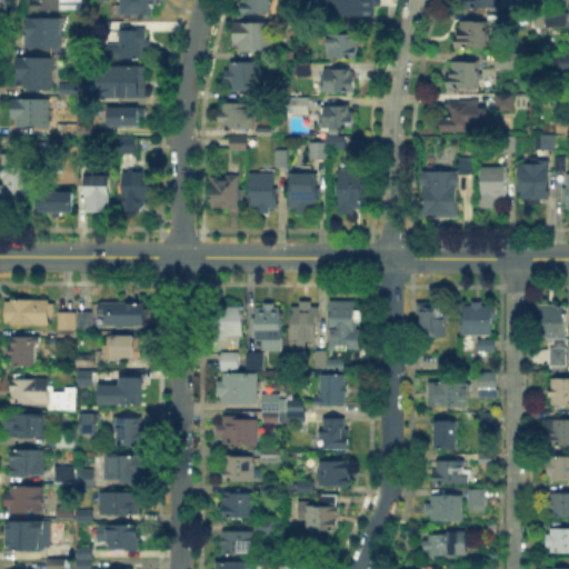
[(83,0),(83,8),(63,8),(63,12),(33,12),(33,0),(83,0)]
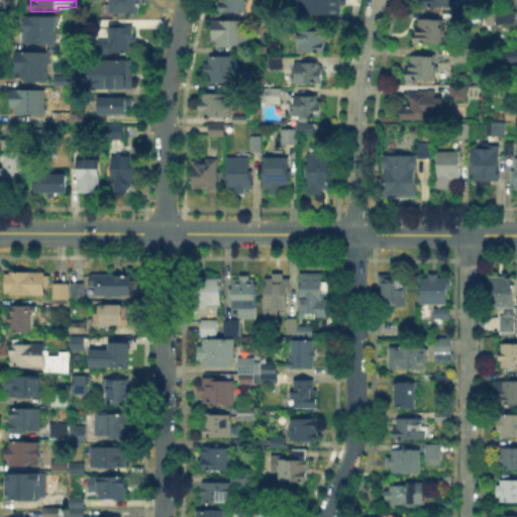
[(118,0),(142,0),(142,15),(118,14),(118,0)]
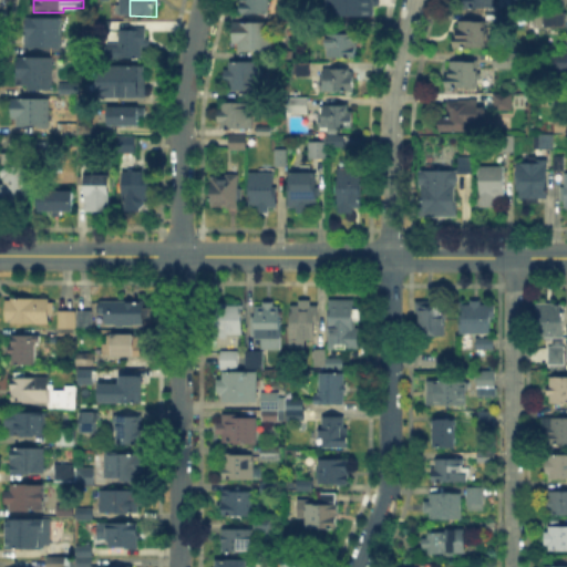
[(243,16),(243,0),(270,0),(270,16),(243,16)]
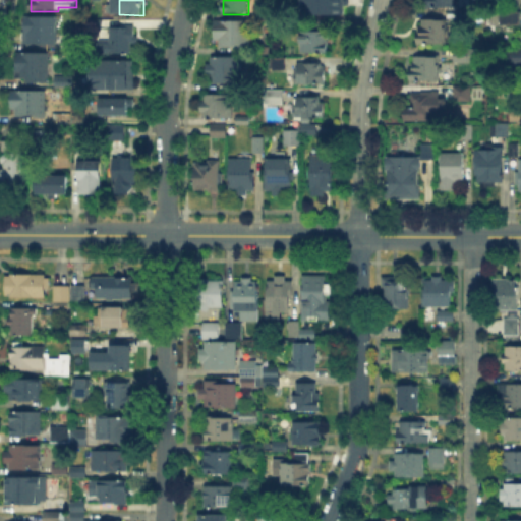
[(337,13),(314,13),(314,0),(341,0),(341,1),(337,1),(337,13)]
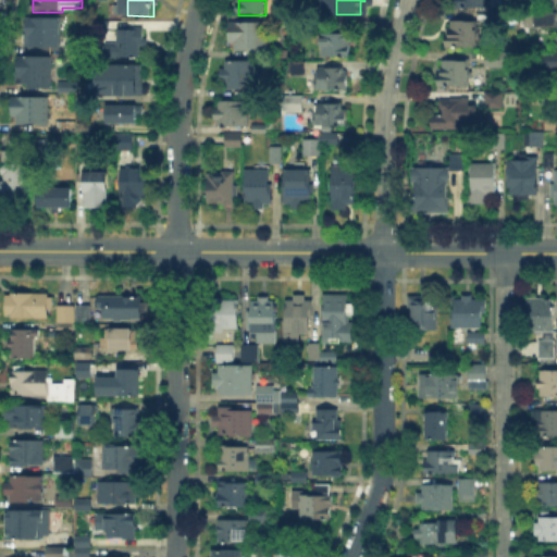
[(458,10),(458,0),(486,0),(486,10),(458,10)]
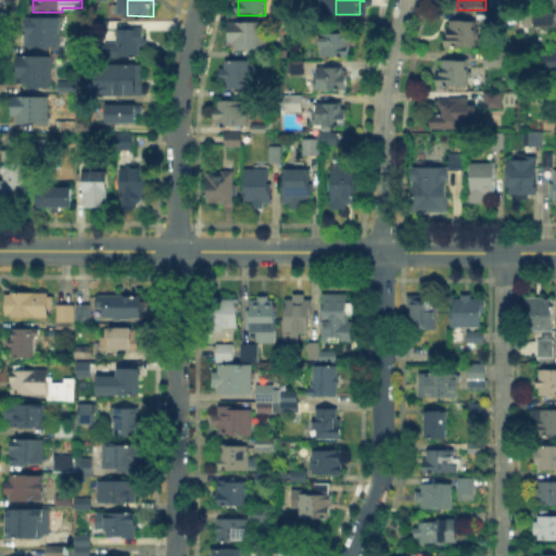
[(555,26),(534,26),(534,12),(555,12),(555,26)]
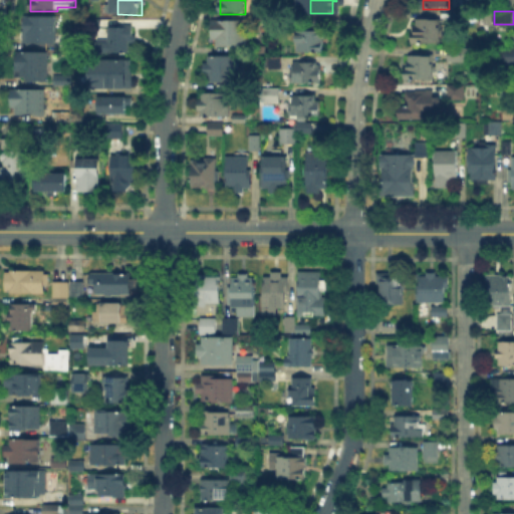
[(88,27),(88,17),(99,17),(99,27),(88,27)]
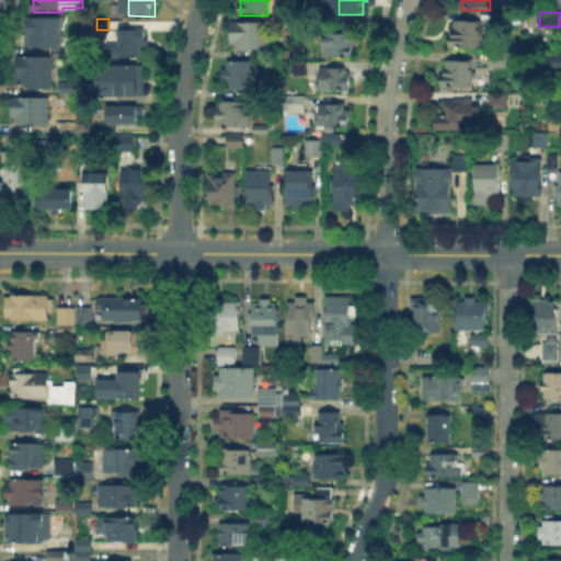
[(64,20),(64,48),(26,48),(26,20),(64,20)]
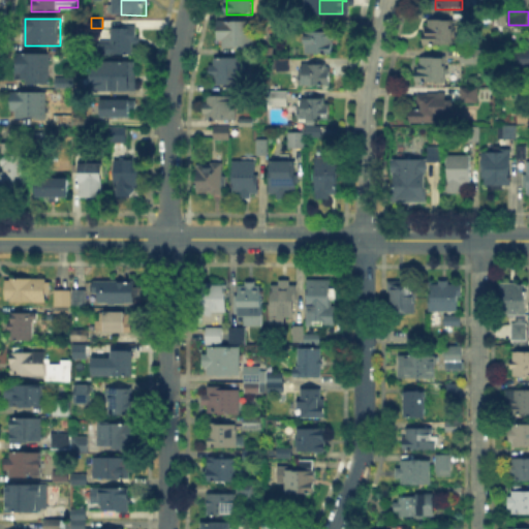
[(422,41),(427,41),(427,22),(453,22),(453,48),(422,47),(422,41)]
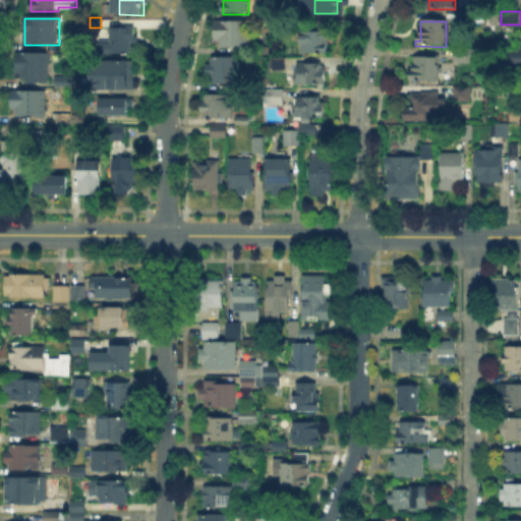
[(226,23),(250,23),(250,49),(225,49),(226,23)]
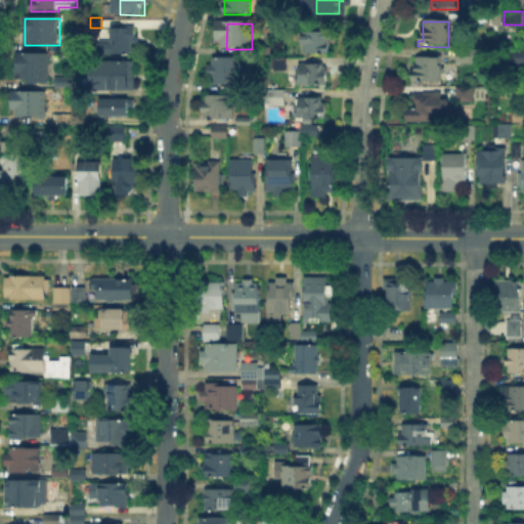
[(137,28),(136,54),(114,54),(114,52),(97,52),(97,42),(114,42),(114,28),(137,28)]
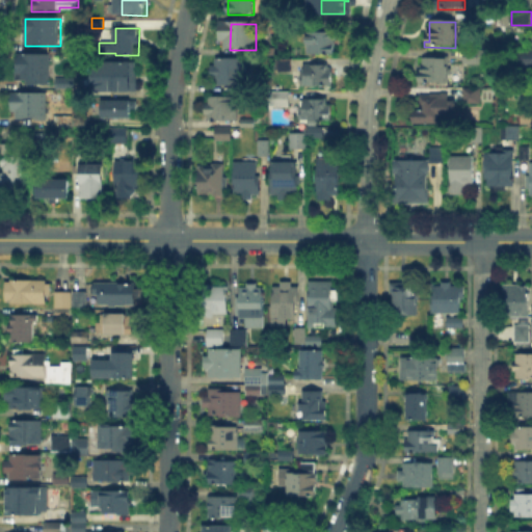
[(307,56),(307,31),(336,31),(336,56),(307,56)]
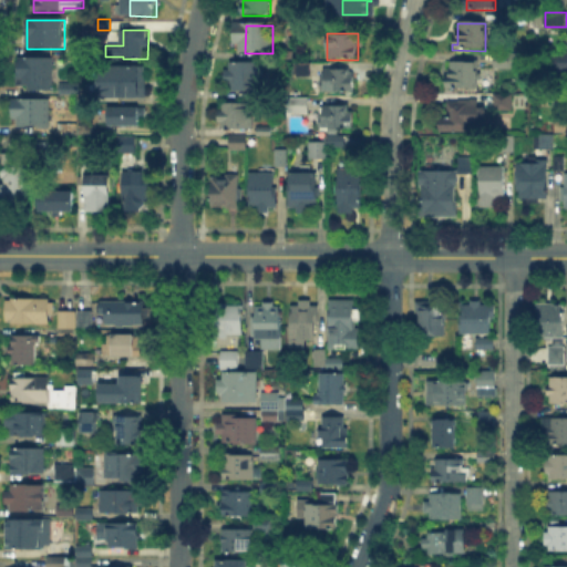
[(68,55),(68,45),(84,45),(84,55),(68,55)]
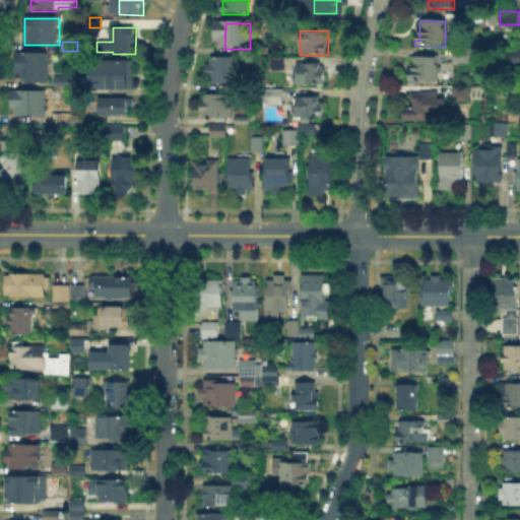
[(504,49),(505,64),(519,64),(519,49),(504,49)]
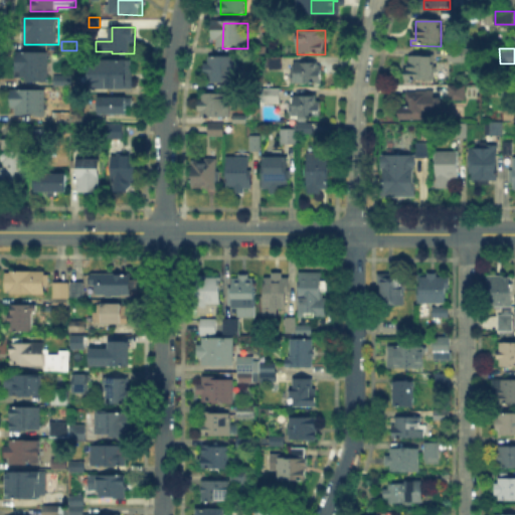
[(449,60),(449,50),(464,50),(464,60),(449,60)]
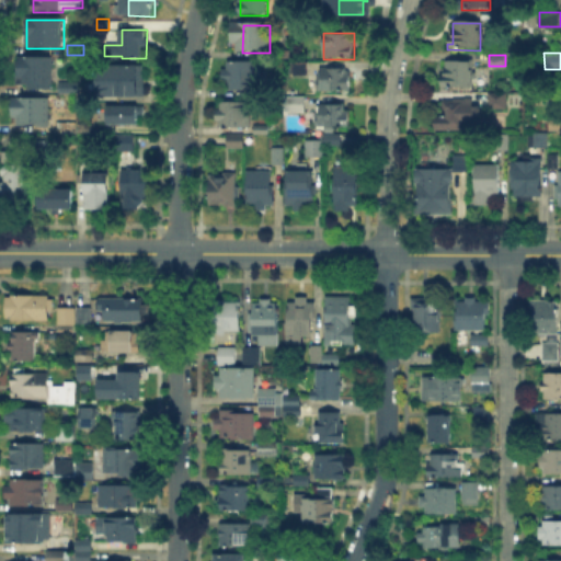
[(55,57),(55,91),(29,90),(29,86),(19,86),(19,63),(29,63),(29,56),(55,57)]
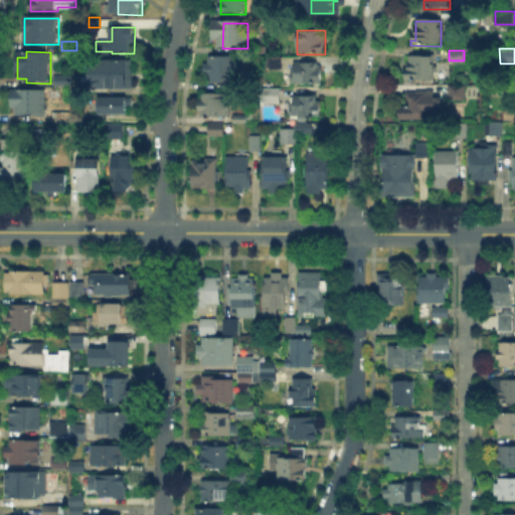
[(202,64),(215,64),(215,56),(240,56),(240,81),(202,81),(202,64)]
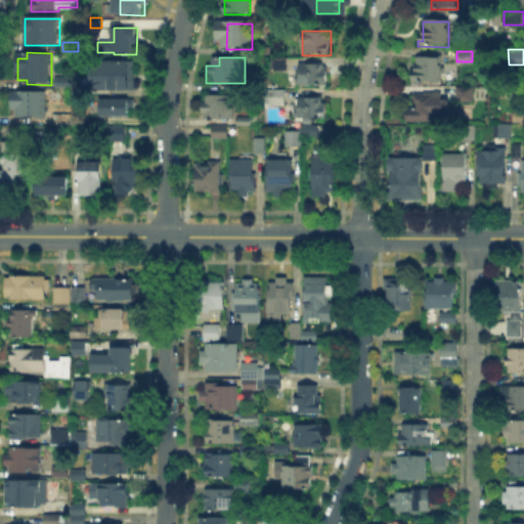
[(276,70),(276,58),(288,58),(288,70),(276,70)]
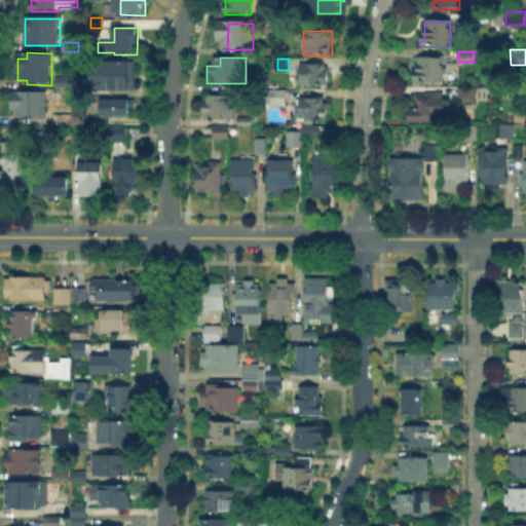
[(416,59),(444,59),(444,82),(416,82),(416,59)]
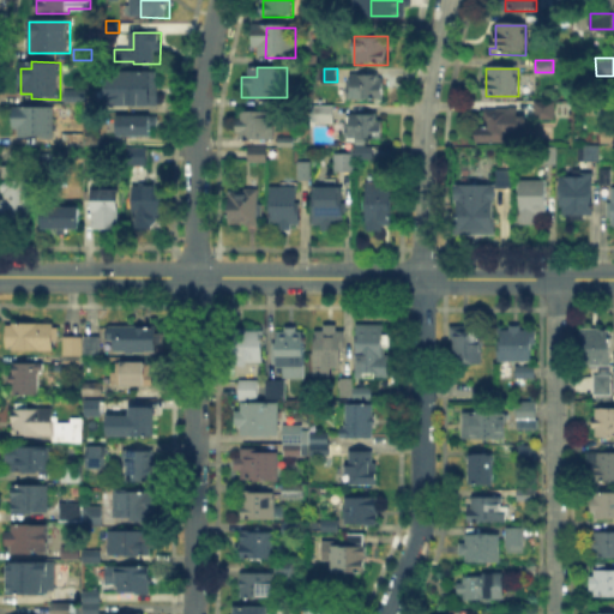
[(125,106),(125,72),(157,72),(157,106),(125,106)]
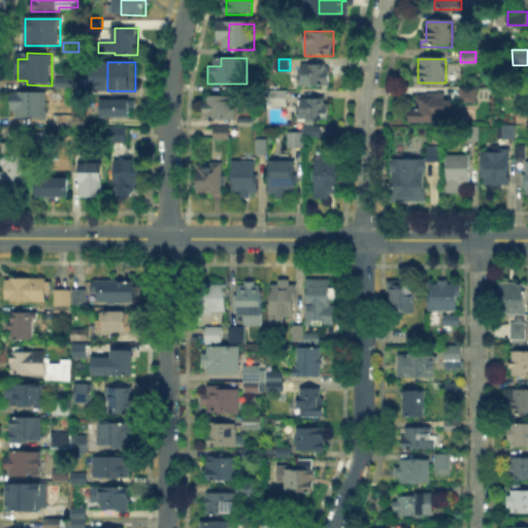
[(302,66),(332,66),(332,87),(302,87),(302,66)]
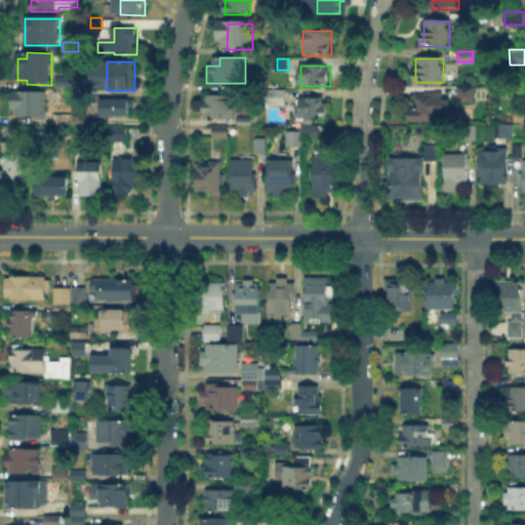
[(61,86),(61,74),(74,74),(74,87),(61,86)]
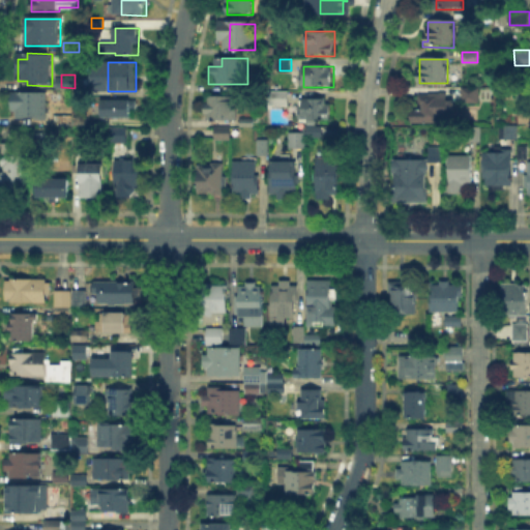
[(463,106),(463,87),(479,87),(479,106),(463,106)]
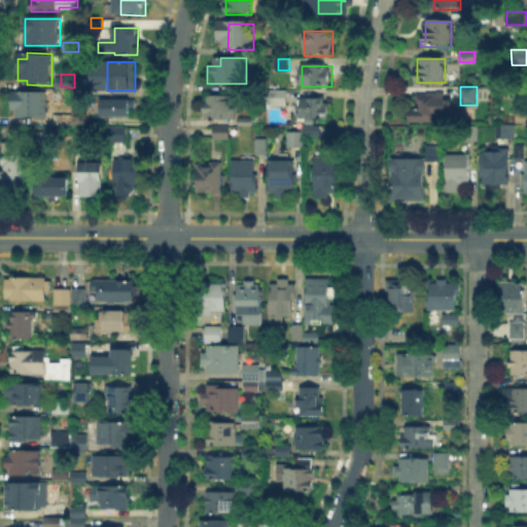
[(47,111),(47,119),(16,119),(16,111),(11,111),(11,93),(47,93),(47,111)]
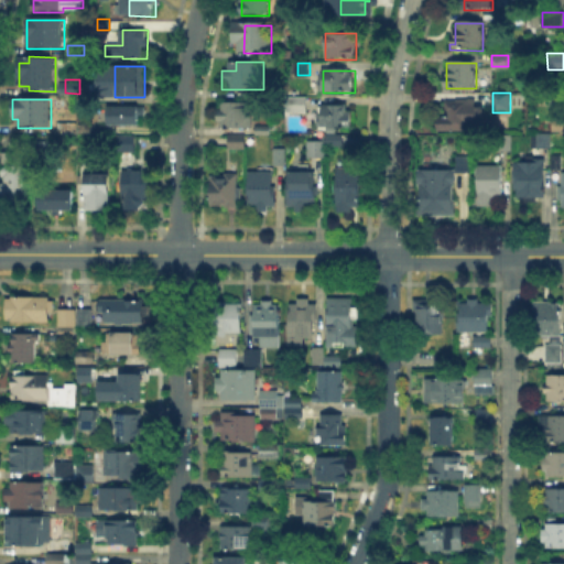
[(255,99),(255,111),(252,111),(251,129),(218,129),(219,99),(255,99)]
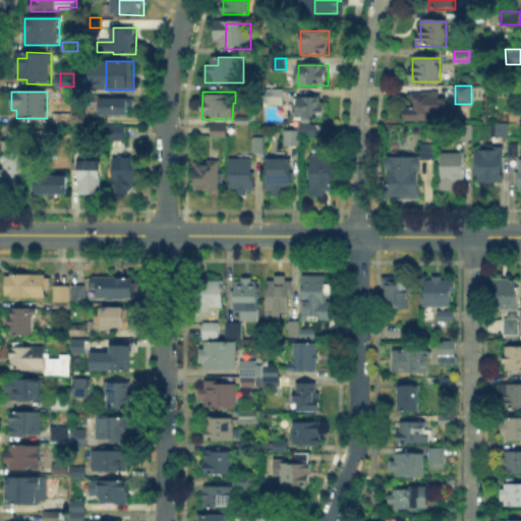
[(265,105),(265,93),(283,93),(283,105),(265,105)]
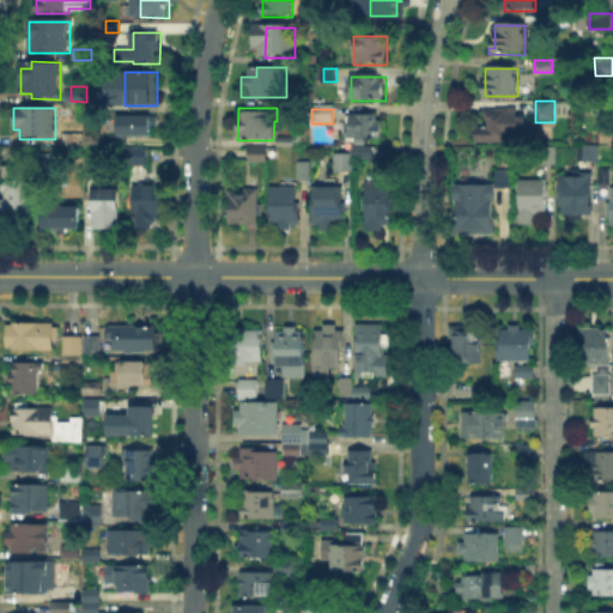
[(517,114),(517,119),(526,119),(526,138),(499,138),(499,144),(477,144),(477,129),(484,129),(485,114),(499,114),(499,109),(517,109),(517,114)]
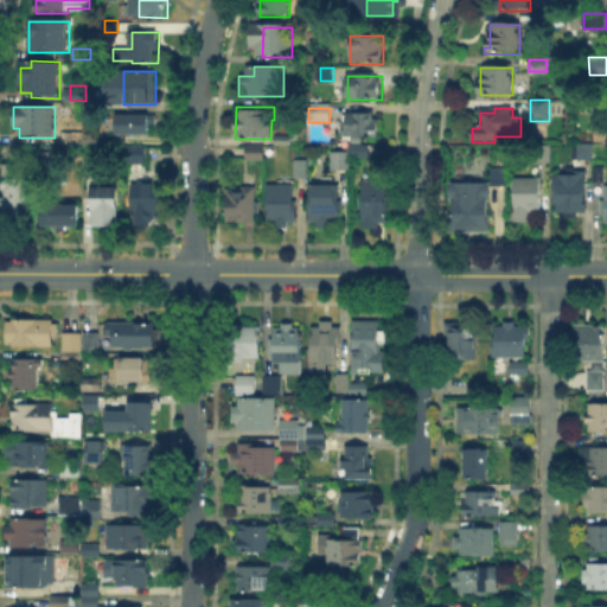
[(376,113),(376,117),(379,117),(379,138),(344,138),(345,117),(349,117),(349,113),(376,113)]
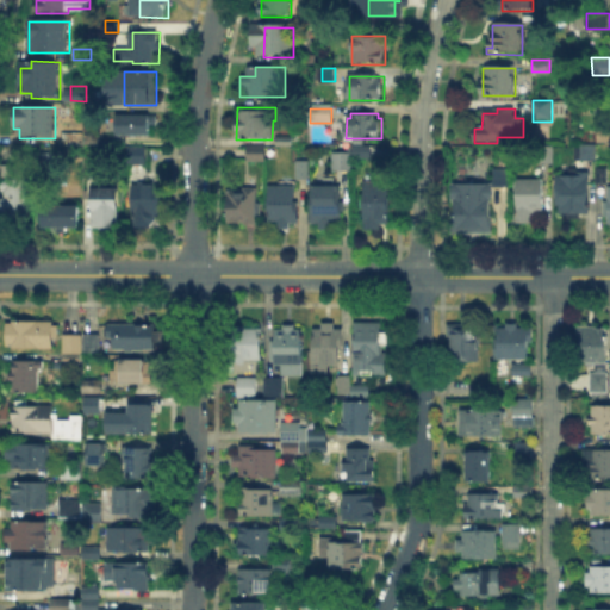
[(123,136),(123,118),(157,118),(157,130),(154,130),(154,136),(123,136)]
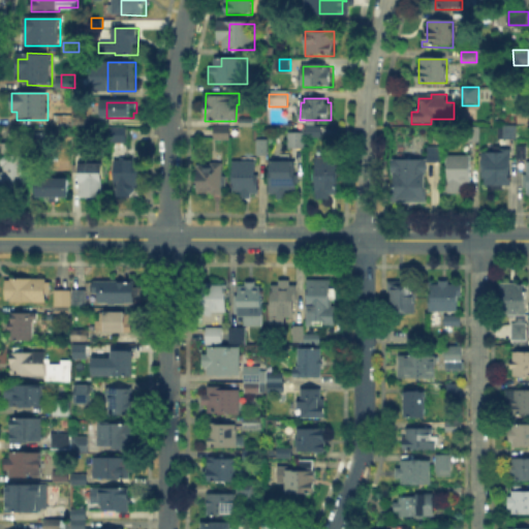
[(240,125),(240,115),(253,115),(253,125),(240,125)]
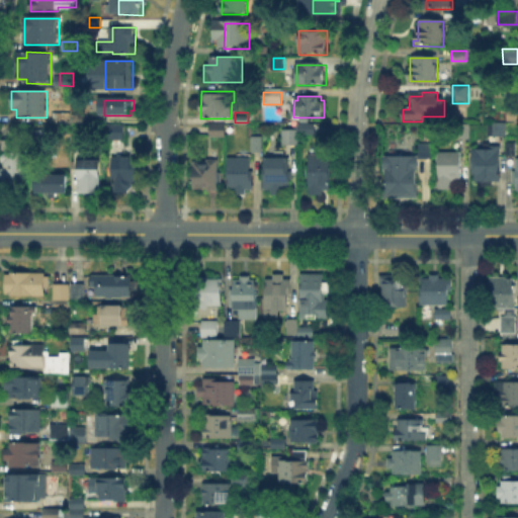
[(299,135),(299,122),(316,123),(316,135),(299,135)]
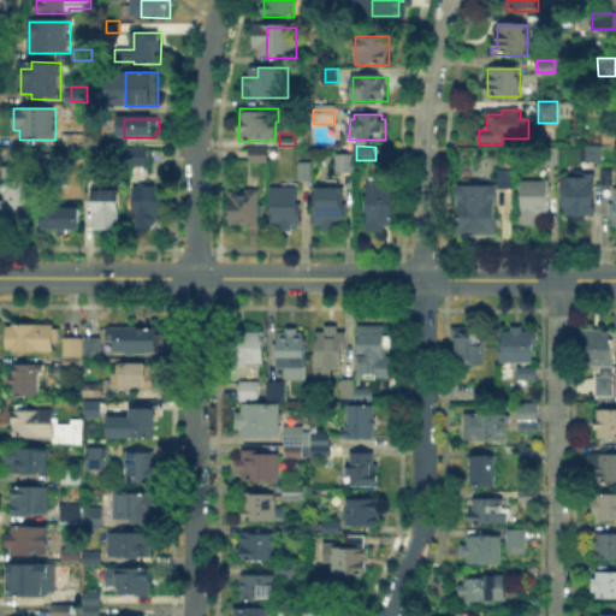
[(117,169),(117,148),(149,148),(149,169),(117,169)]
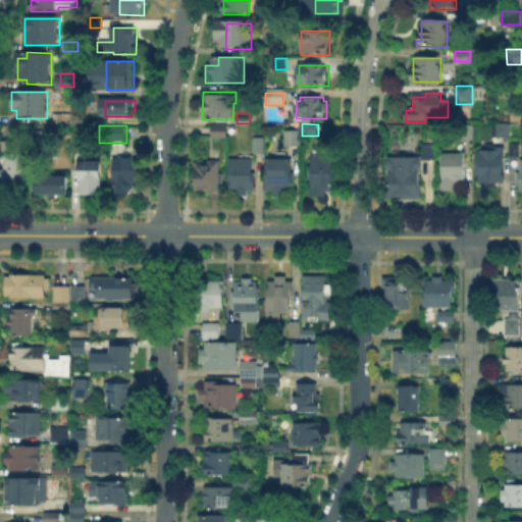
[(212,140),(212,125),(225,125),(225,140),(212,140)]
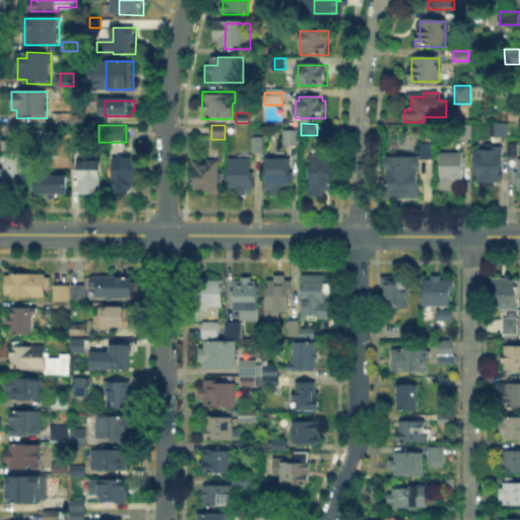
[(495,137),(495,125),(508,125),(508,137),(495,137)]
